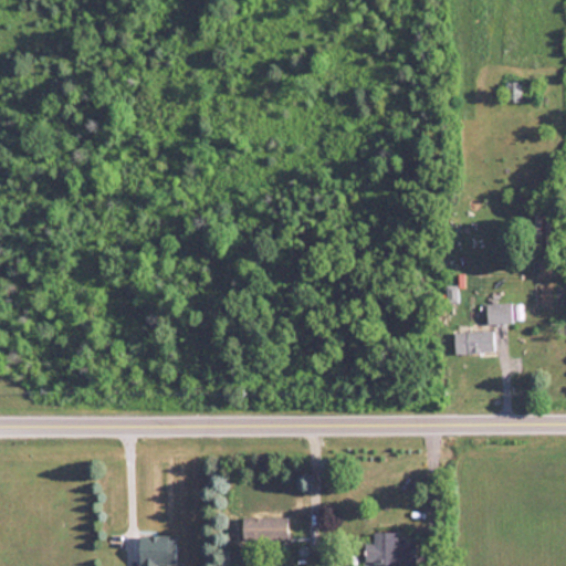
[(506,101),(521,101),(521,82),(506,82),(506,101)]
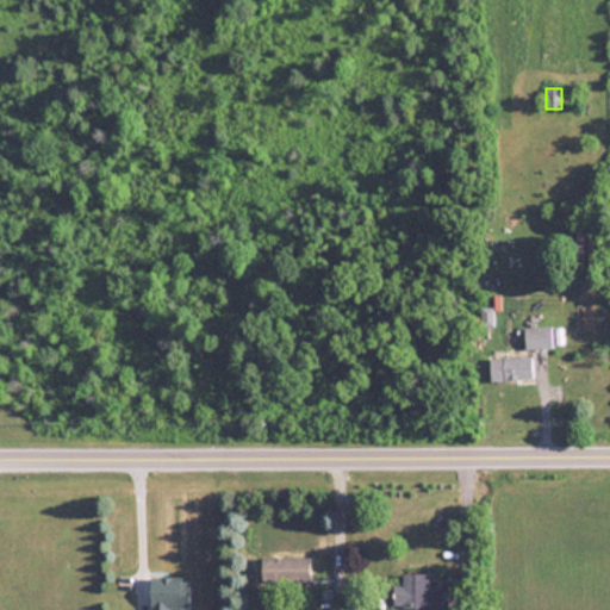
[(524,327),(524,349),(553,349),(553,327),(524,327)]
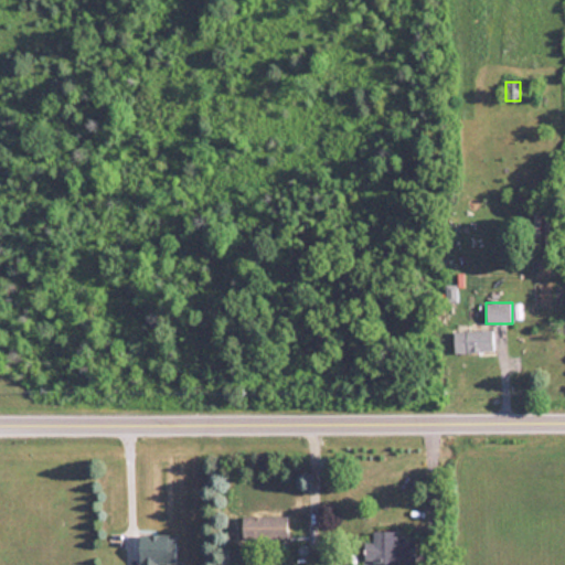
[(455,352),(493,352),(493,331),(455,331),(455,352)]
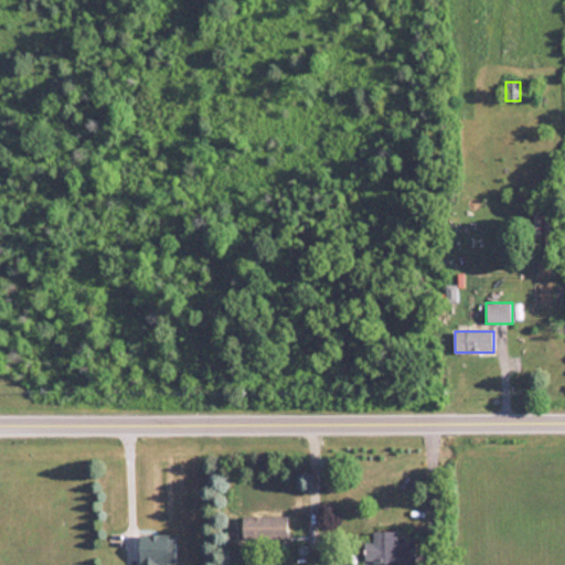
[(396,532),(373,532),(373,542),(364,542),(364,564),(415,564),(415,542),(396,542),(396,532)]
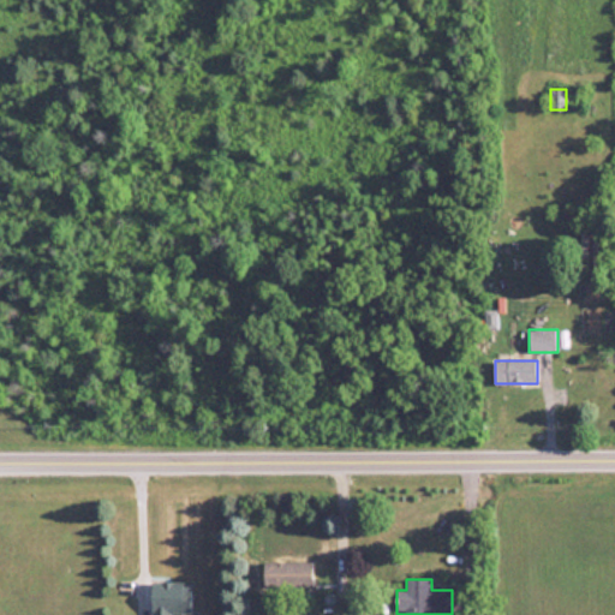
[(169,614),(169,613),(191,613),(191,581),(151,581),(151,614),(169,614)]
